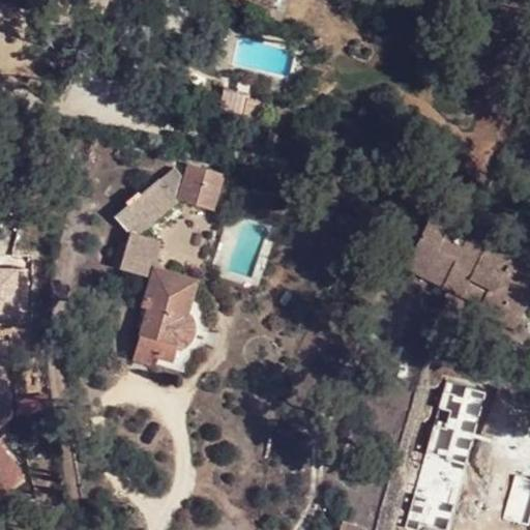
[(272,7),(254,0),(249,0),(245,9),(268,19),(272,7)]
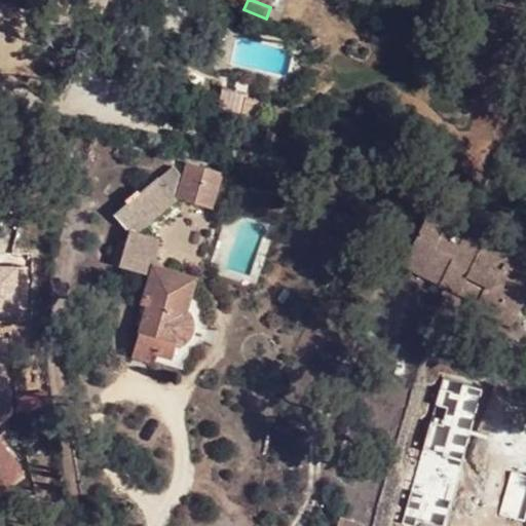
[(224,89),(218,111),(255,122),(262,102),(224,89)]
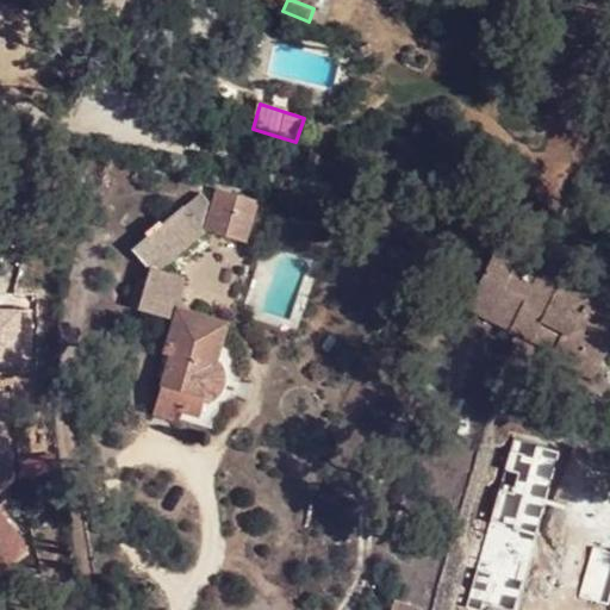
[(212,205),(205,231),(243,242),(255,200),(217,187),(212,205)]
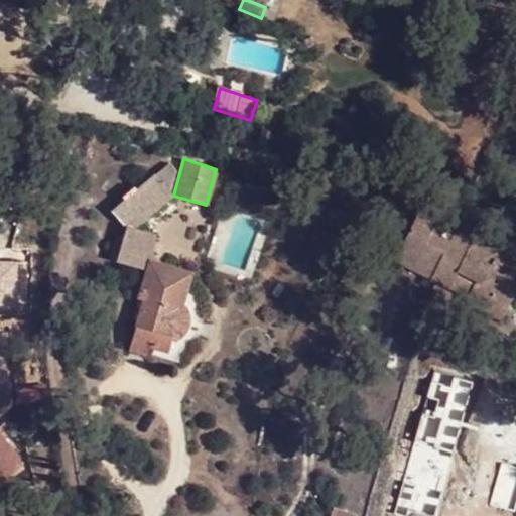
[(107,254),(142,263),(150,234),(142,238),(133,236),(134,231),(158,210),(169,167),(111,211),(124,228),(121,233),(114,231),(107,254)]
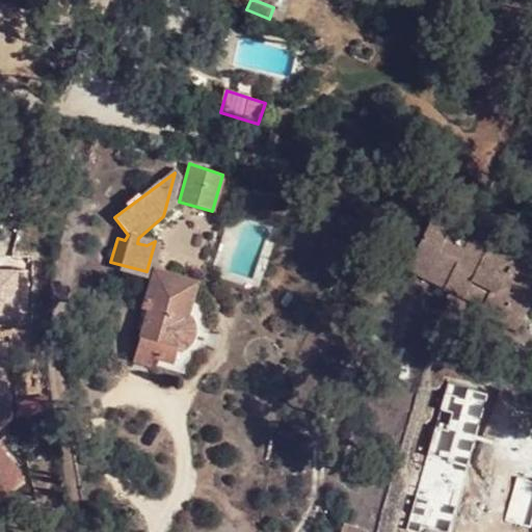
[(175,173),(163,216),(179,202),(185,179),(175,173)]
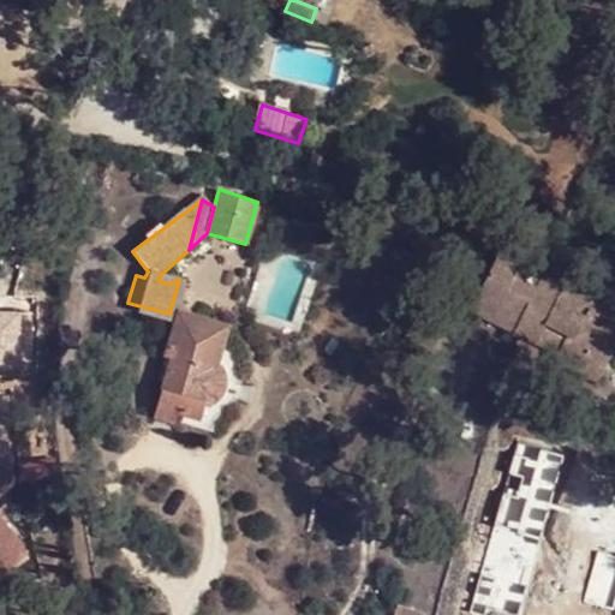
[(490,323),(596,377),(614,339),(614,309),(520,262),(490,323)]
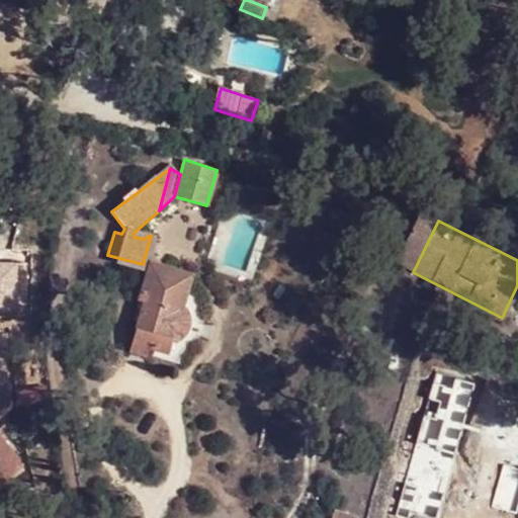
[(151,235),(143,264),(149,266),(151,260),(158,262),(160,232),(151,235)]
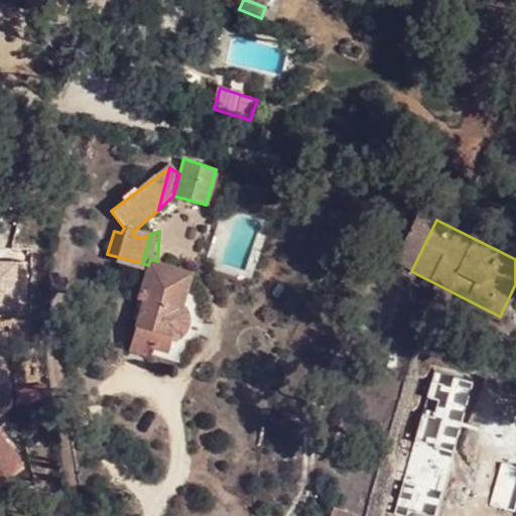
[(150,259),(148,265),(141,288),(147,290),(129,349),(145,354),(146,347),(169,353),(172,340),(175,341),(178,341),(184,336),(188,332),(190,325),(189,316),(188,309),(183,304),(194,271),(157,261),(150,259)]
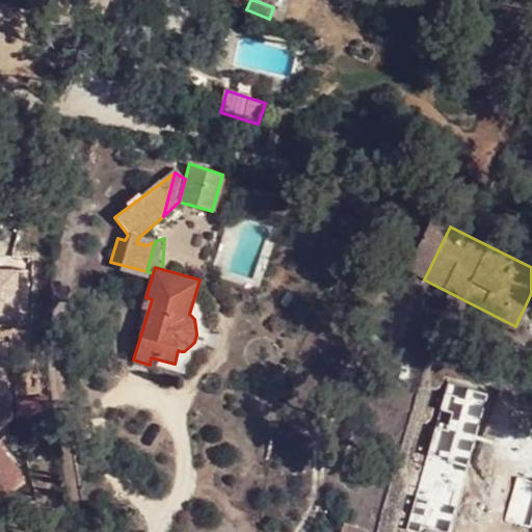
[(0,447),(0,497),(24,478),(0,447)]
